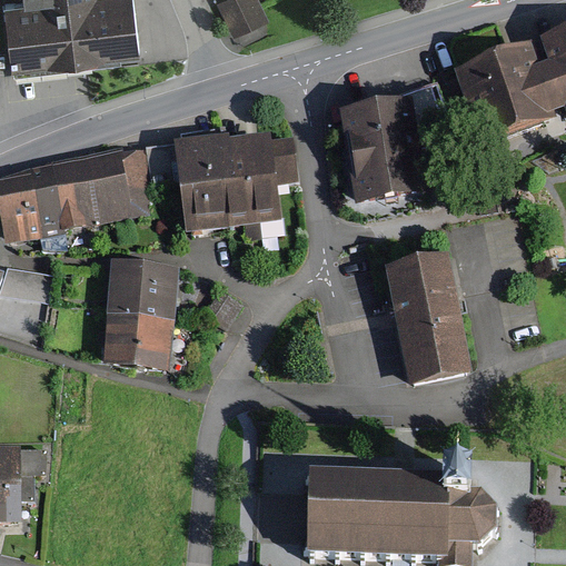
[(1,0),(9,63),(77,56),(137,48),(130,0),(1,0)]
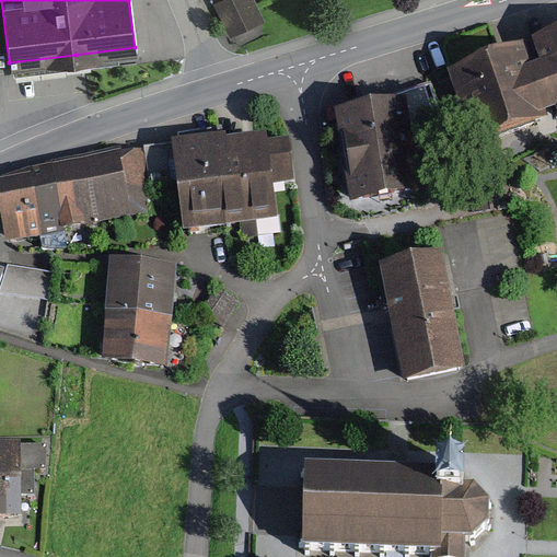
[(216,0),(211,2),(225,34),(258,20),(250,0),(216,0)]
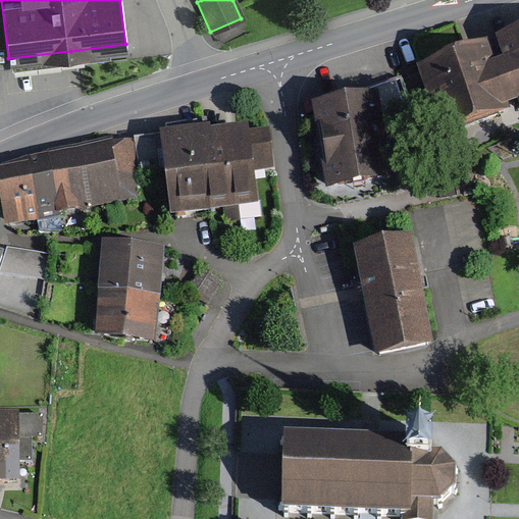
[(518,29),(416,66),(439,130),(506,105),(504,100),(515,96),(518,107),(518,29)]
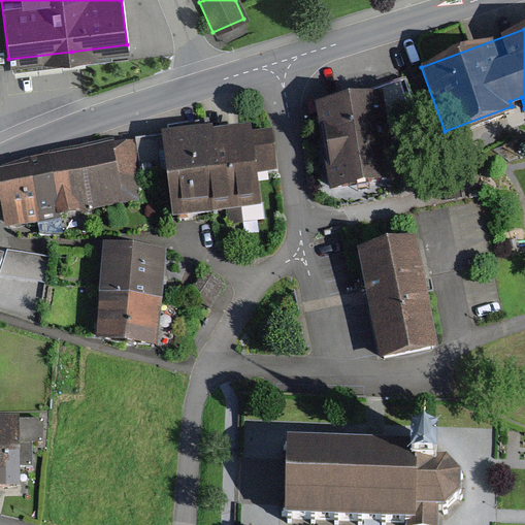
[(396,173),(389,132),(422,121),(404,72),(369,85),(371,92),(317,101),(331,185),(396,173)]
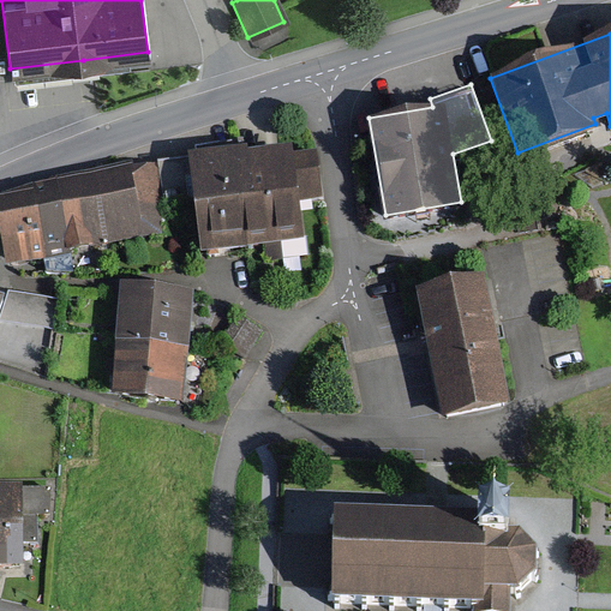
[(243,156),(252,245),(301,240),(297,201),(319,198),(313,154),(291,156),(289,149),(243,156)]
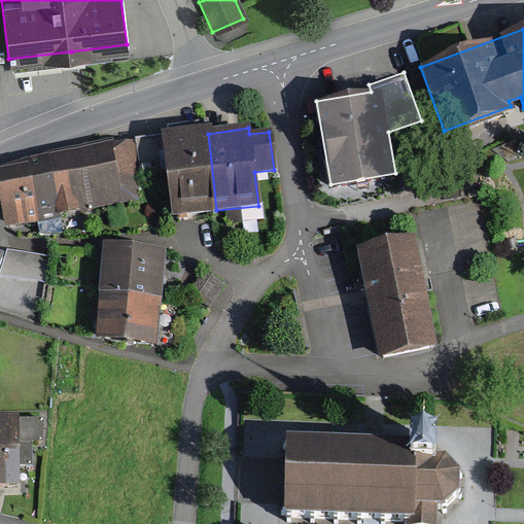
[(216,210),(208,134),(207,129),(162,134),(172,215),(216,210)]
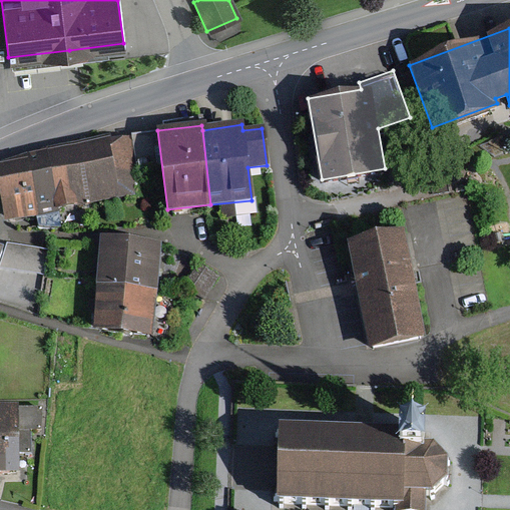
[(36,227),(58,227),(54,210),(136,192),(123,133),(20,156),(33,216),(36,227)]
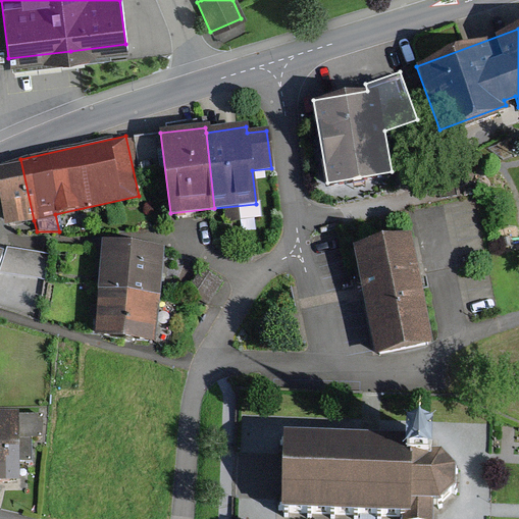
[(20,159),(0,163),(0,213),(2,225),(34,220),(20,159)]
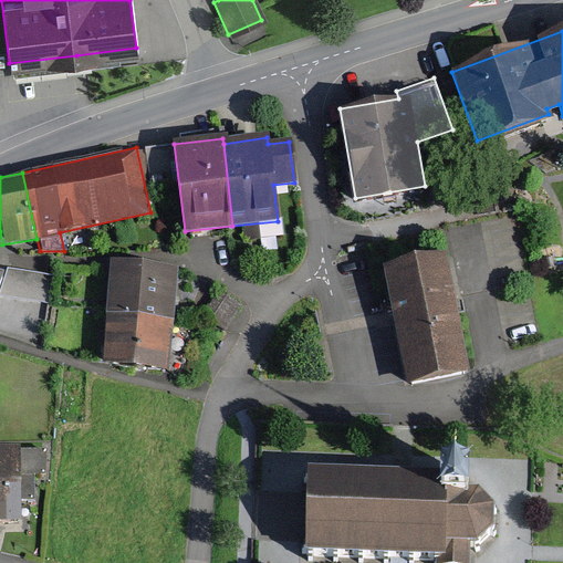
[(444,251),(383,262),(395,327),(405,379),(466,368),(444,251)]
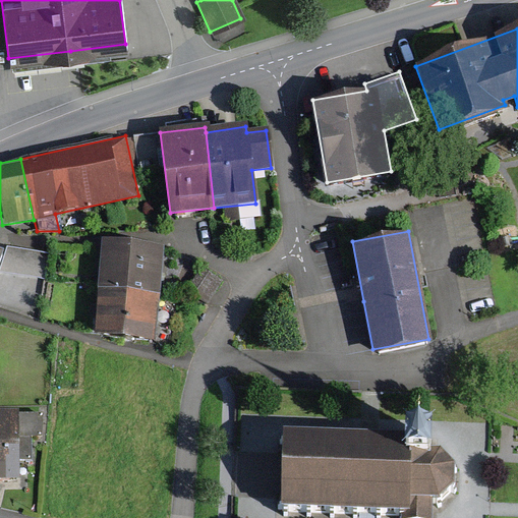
[(101,244),(97,289),(155,293),(159,248),(132,246),(101,244)]
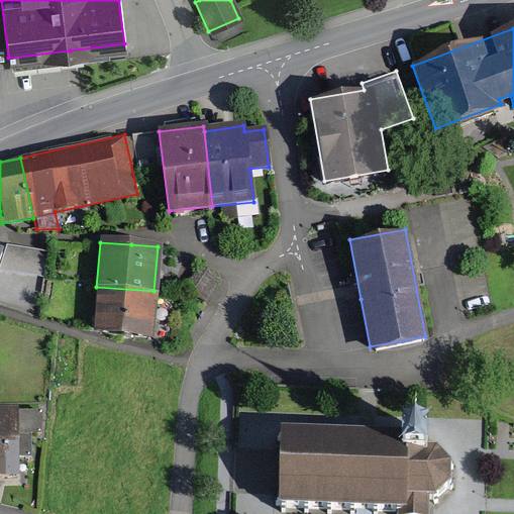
[(42,247),(6,244),(0,267),(0,271),(41,274),(42,247)]
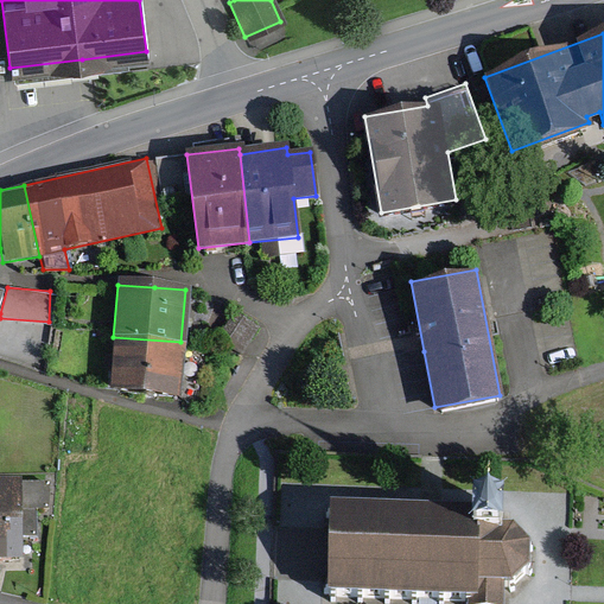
[(113,337),(109,388),(176,395),(178,367),(180,342),(113,337)]
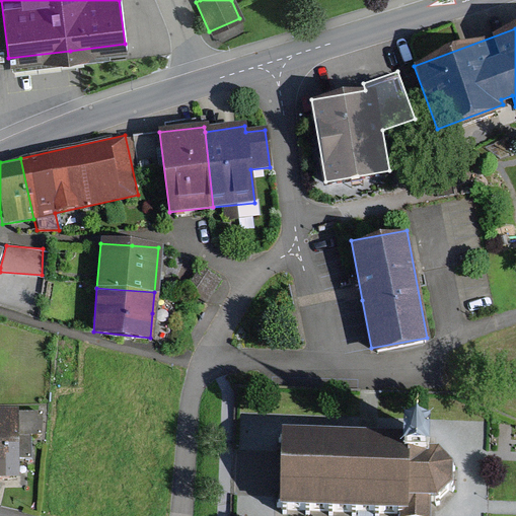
[(18,406),(0,404),(0,475),(3,475),(18,475),(18,454),(28,454),(28,433),(35,433),(34,409),(18,410),(18,406)]
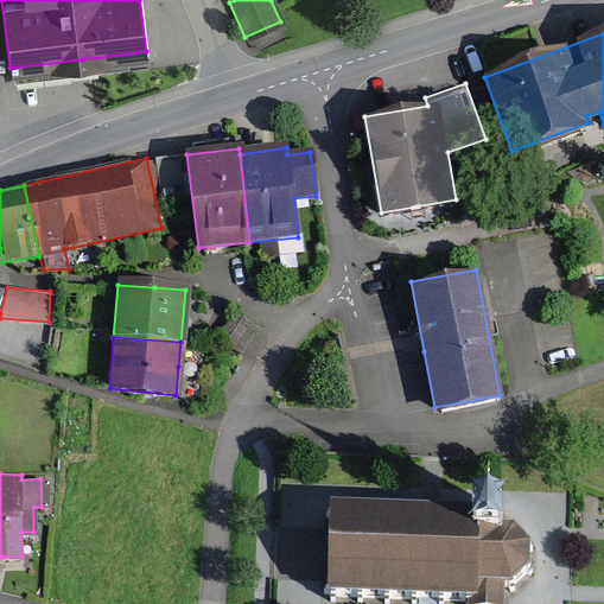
[(322,550),(320,596),(500,601),(501,584),(521,578),(527,565),(528,538),(517,528),(502,521),(500,502),(324,495),(322,550)]
